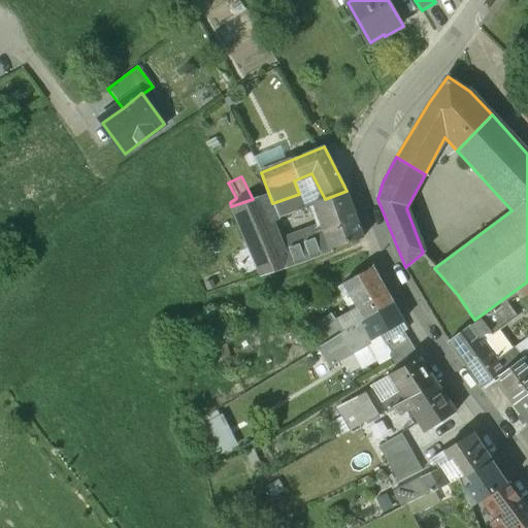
[(325,199),(315,203),(327,236),(311,241),(318,258),(334,253),(333,250),(364,240),(347,191),(325,199)]
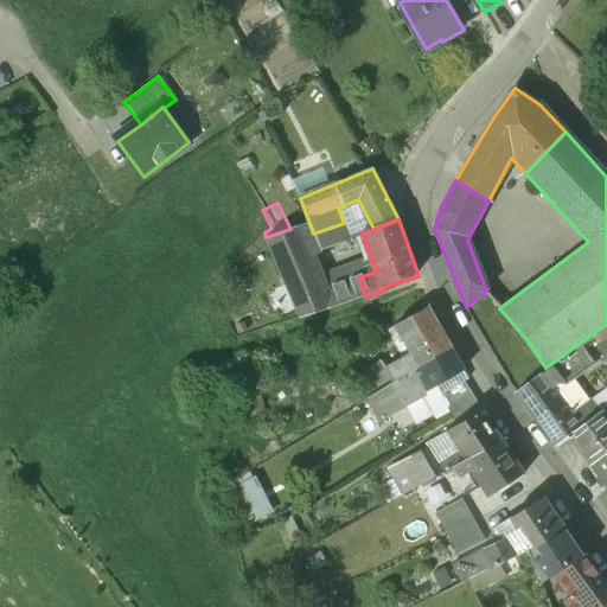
[(344,223),(313,234),(320,251),(350,240),(344,223)]
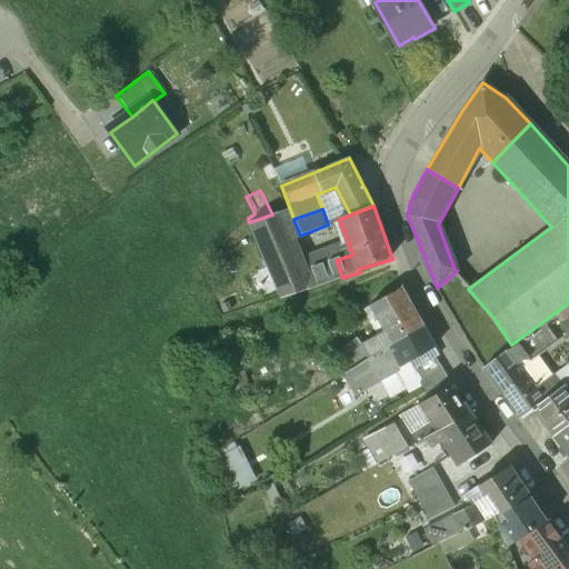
[(293,219),(290,210),(278,213),(289,240),(300,236),(293,219)]
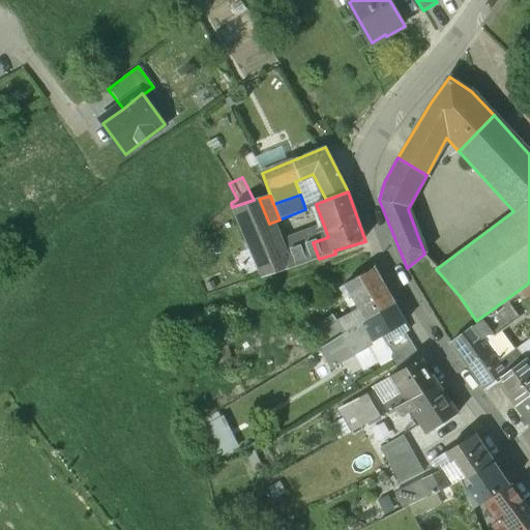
[(291,251),(288,242),(278,245),(269,224),(259,199),(254,200),(232,207),(262,277),(319,259),(313,242),(291,251)]
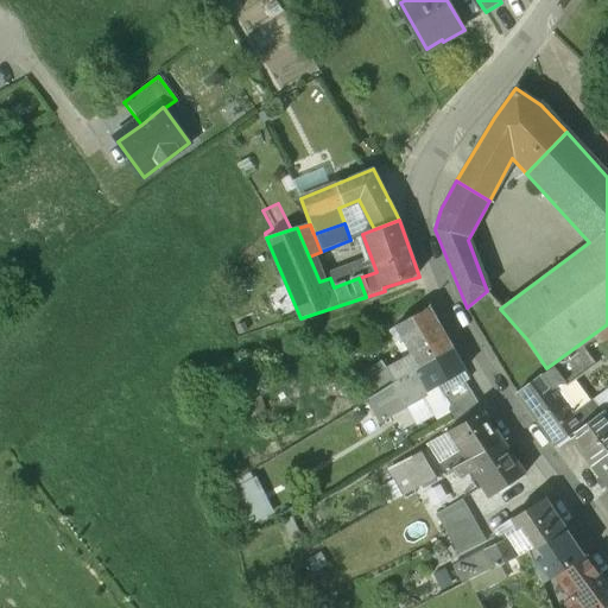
[(403,361),(386,372),(392,384),(418,367),(453,350),(428,310),(394,328),(404,344),(410,356),(403,361)]
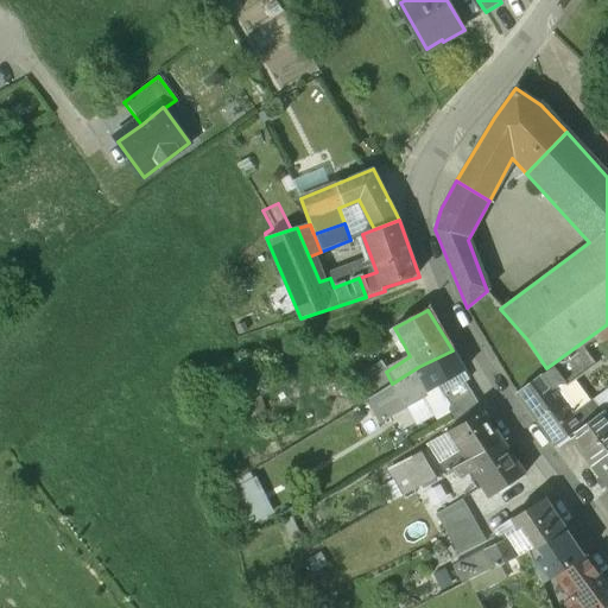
[(594,341),(543,374),(552,387),(559,384),(561,386),(564,384),(567,386),(607,360),(594,341)]
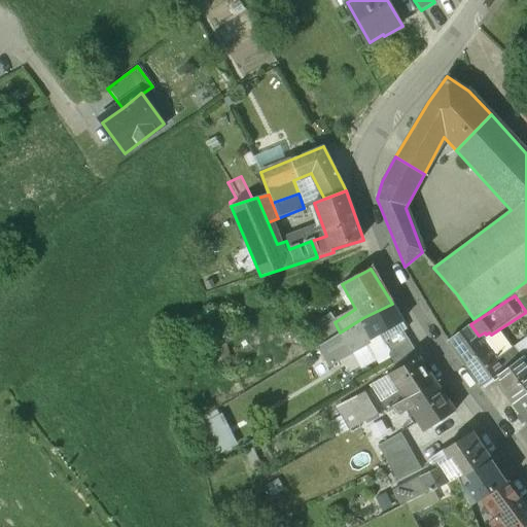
[(350,299),(344,302),(349,313),(355,309),(350,299)]
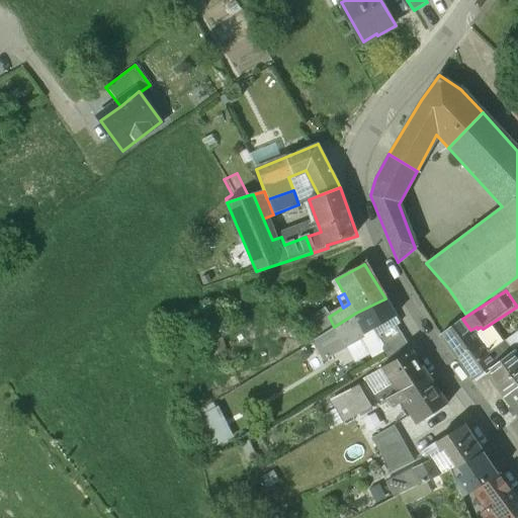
[(385,298),(356,313),(334,327),(324,334),(334,350),(353,339),(360,335),(396,316),(385,298)]
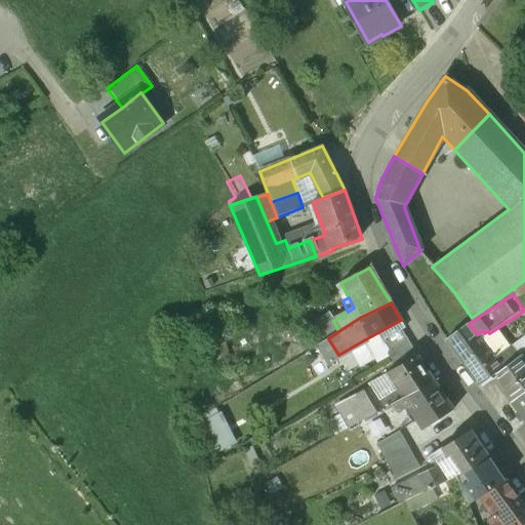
[(333,321),(328,314),(307,326),(318,345),(328,338),(338,331),(333,321)]
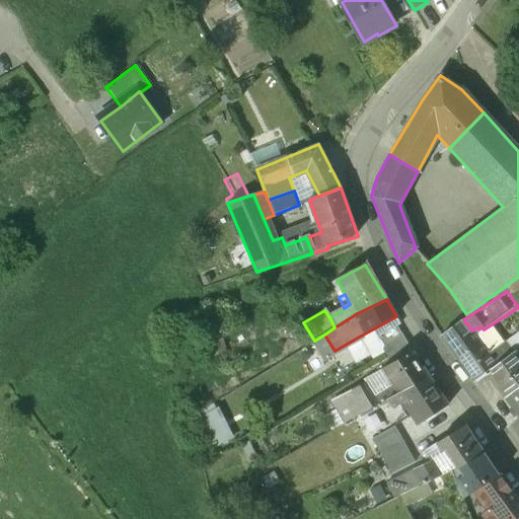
[(396,316),(361,336),(368,346),(380,339),(379,337),(396,325),(399,323),(396,316)]
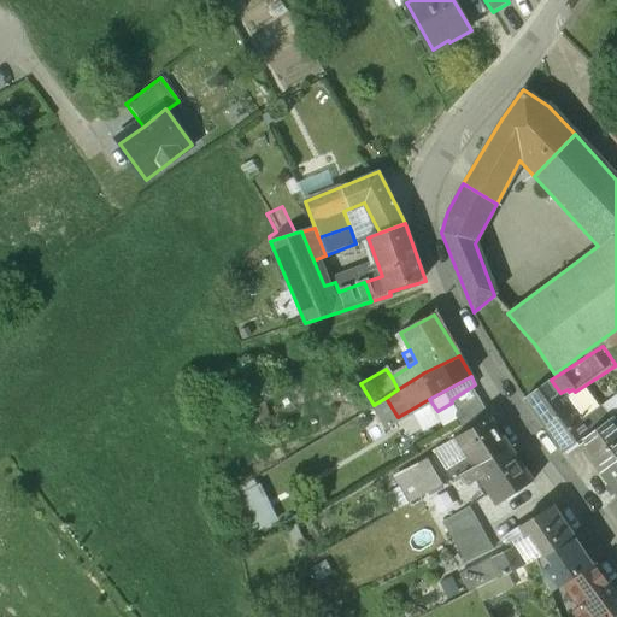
[(550,380),(526,399),(556,440),(581,422),(560,393),(551,380),(550,380)]
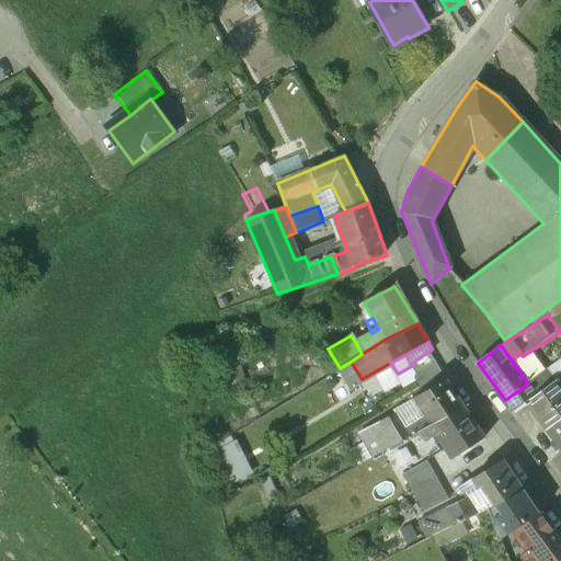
[(428,352),(410,364),(411,366),(415,374),(435,364),(428,352)]
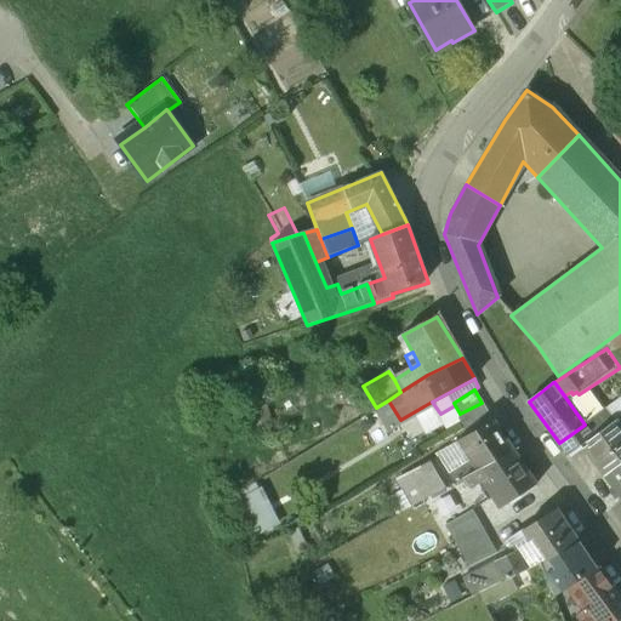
[(400,420),(388,400),(376,408),(388,427),(400,420)]
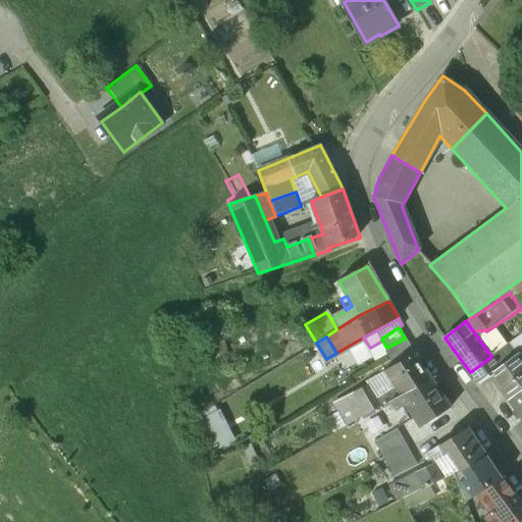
[(386,348),(383,350),(390,362),(412,350),(405,338),(386,348)]
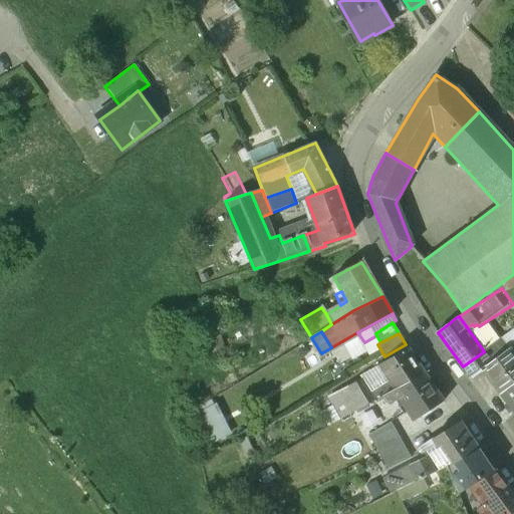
[(491,361),(481,369),(500,395),(513,383),(513,343),(509,347),(491,361)]
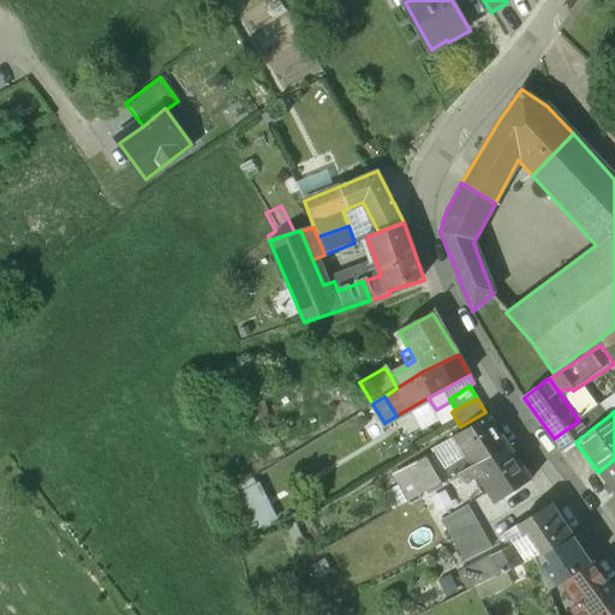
[(485,412),(460,427),(464,431),(489,418),(485,412)]
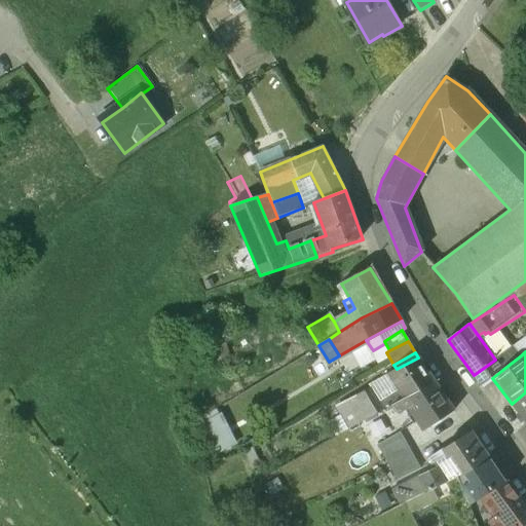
[(435,381),(418,358),(397,369),(387,374),(399,389),(390,396),(396,403),(435,381)]
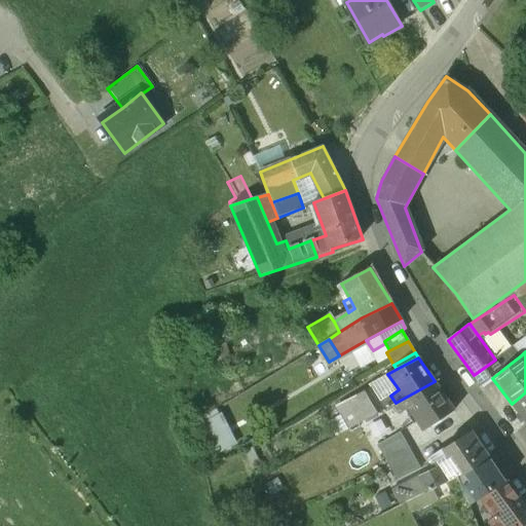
[(495,360),(474,375),(482,386),(492,378),(502,370),(495,360)]
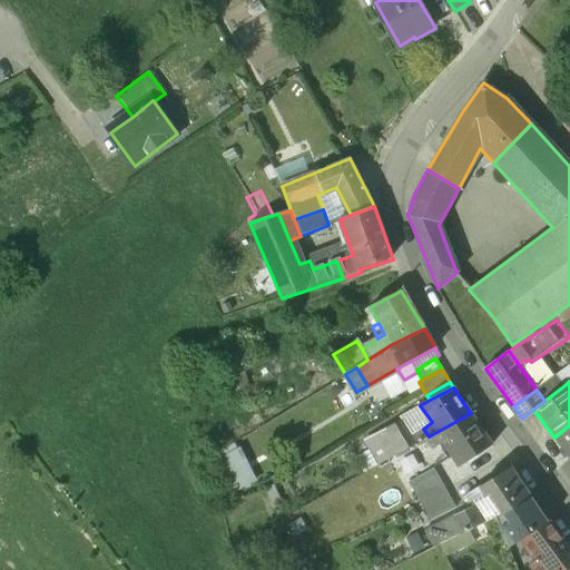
[(420,405),(399,418),(401,421),(416,443),(425,439),(429,436),(423,429),(432,422),(420,405)]
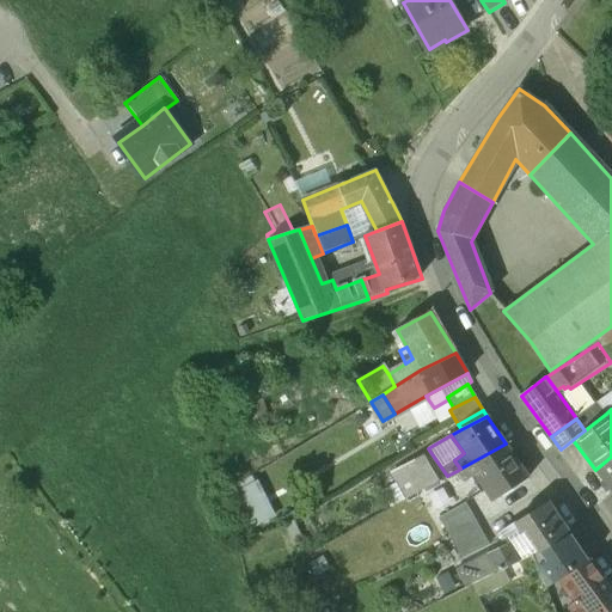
[(460,469),(457,471),(464,482),(476,475),(494,501),(528,478),(506,444),(460,469)]
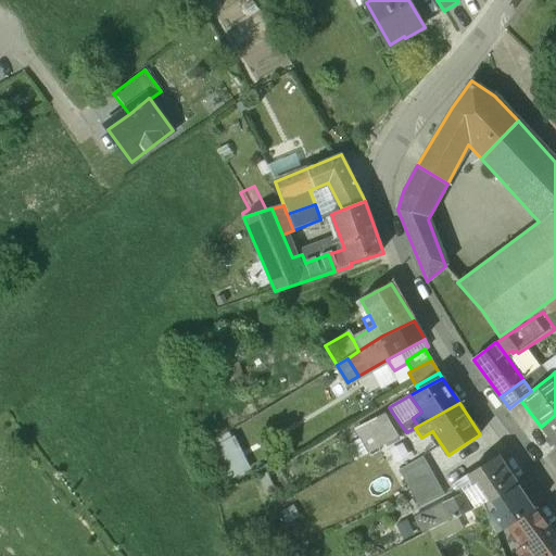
[(391,411),(355,429),(367,454),(406,432),(391,411)]
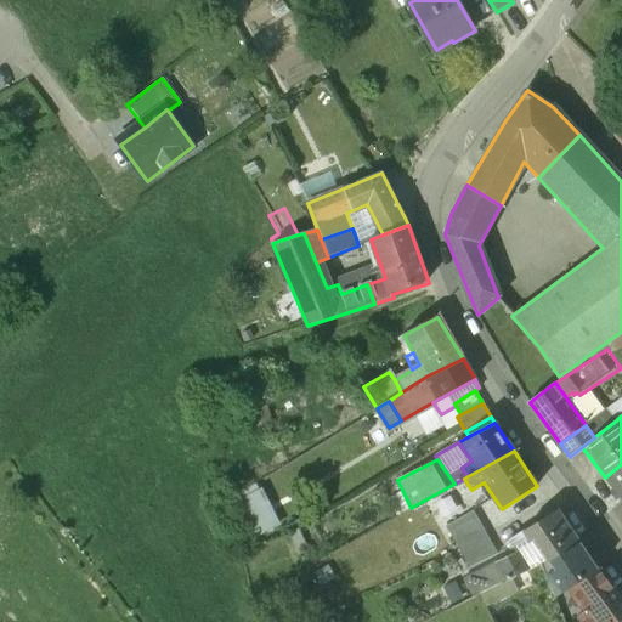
[(621,464),(605,478),(621,501),(621,464)]
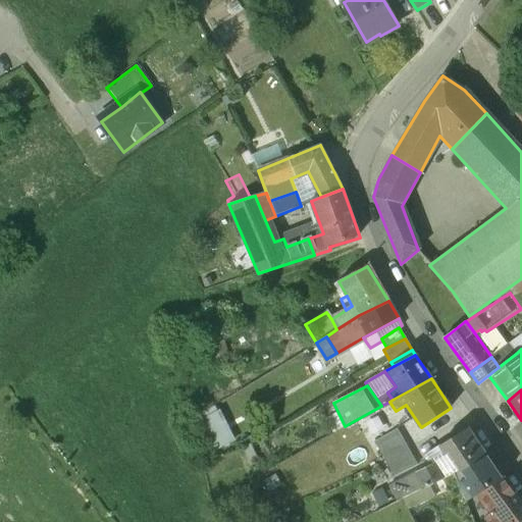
[(251,392),(241,398),(250,412),(259,406),(251,392)]
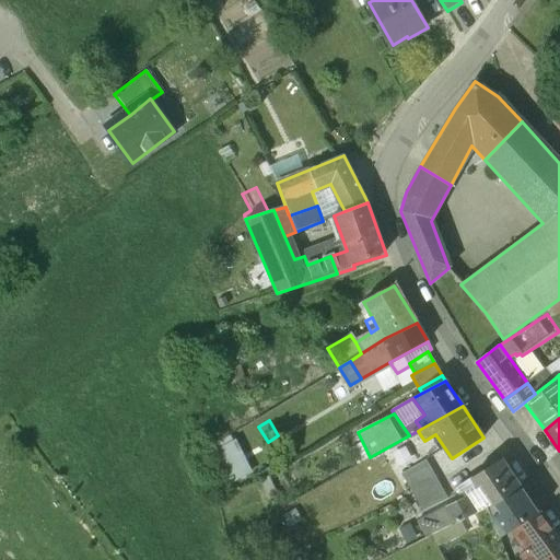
[(502,458),(456,487),(461,492),(477,483),(480,488),(483,486),(492,499),(518,483),(502,458)]
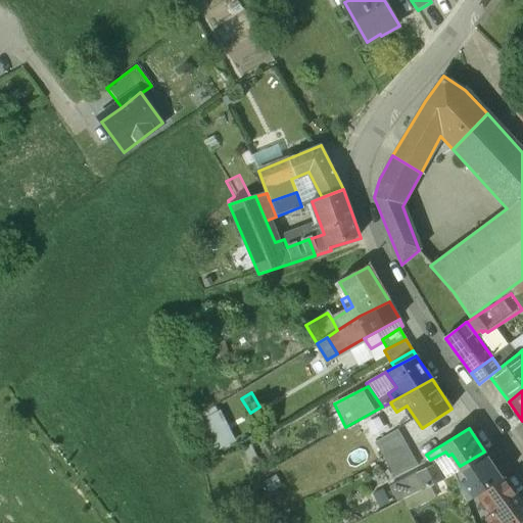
[(396,431),(375,440),(386,461),(408,449),(396,431)]
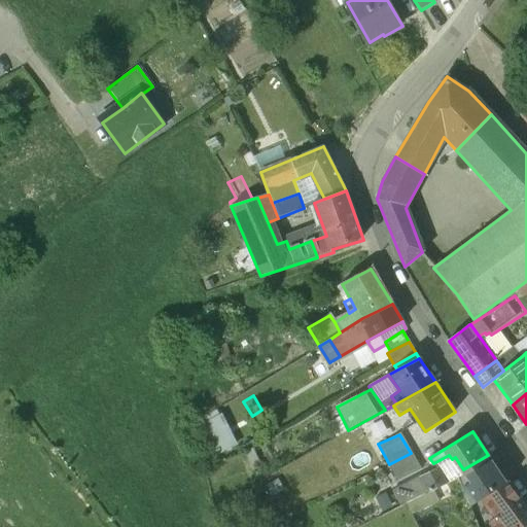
[(264,467),(254,448),(247,452),(255,470),(264,467)]
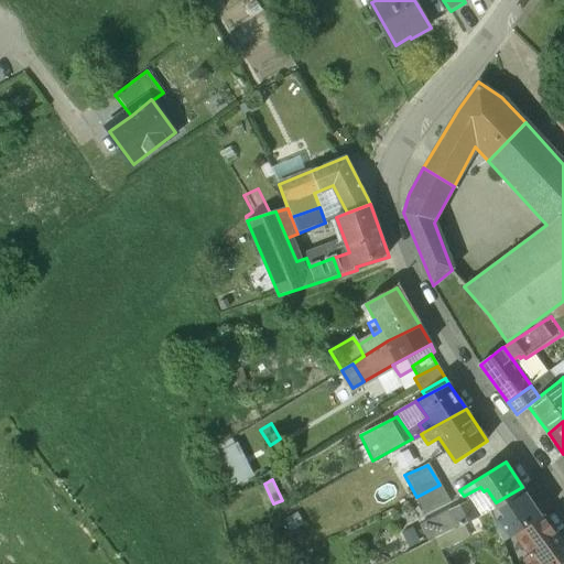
[(440,485),(416,497),(427,513),(451,502),(440,485)]
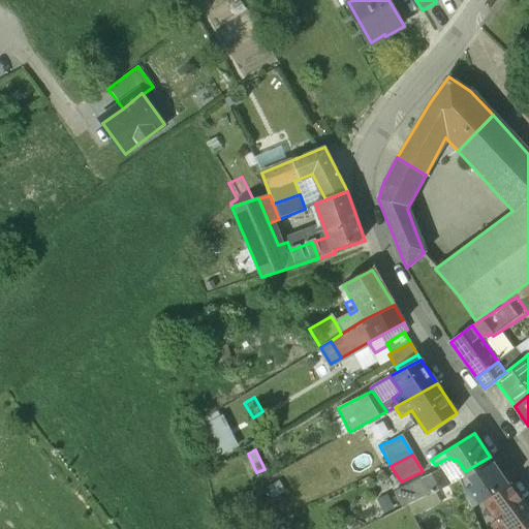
[(490,457),(465,471),(469,477),(493,462),(490,457)]
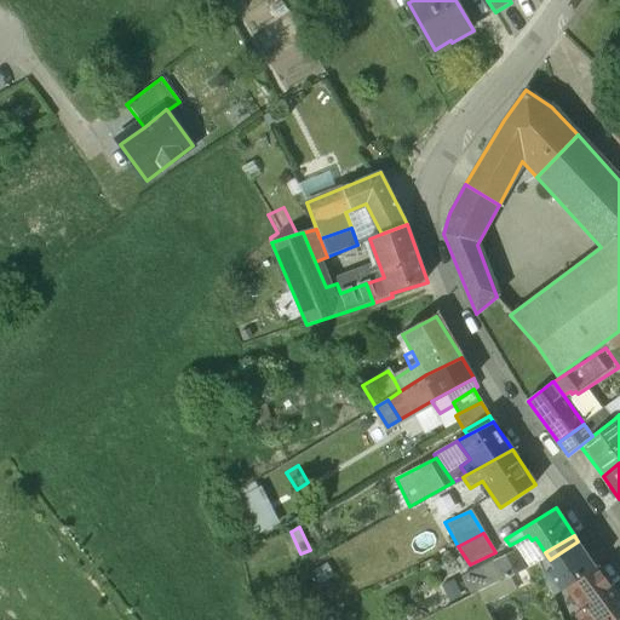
[(596,567),(578,541),(550,560),(543,564),(554,595),(567,586),(595,567),(596,567)]
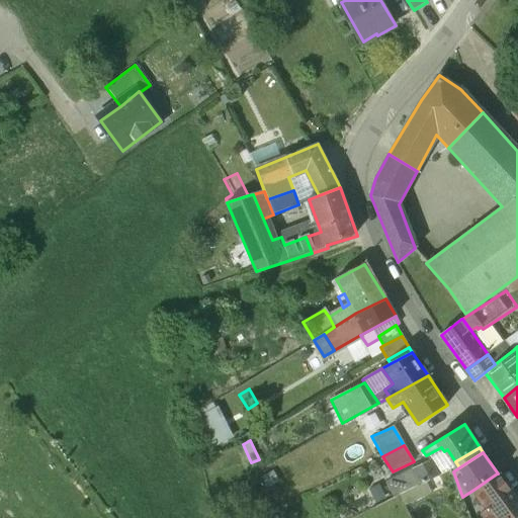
[(431,460),(399,476),(407,492),(439,477),(431,460)]
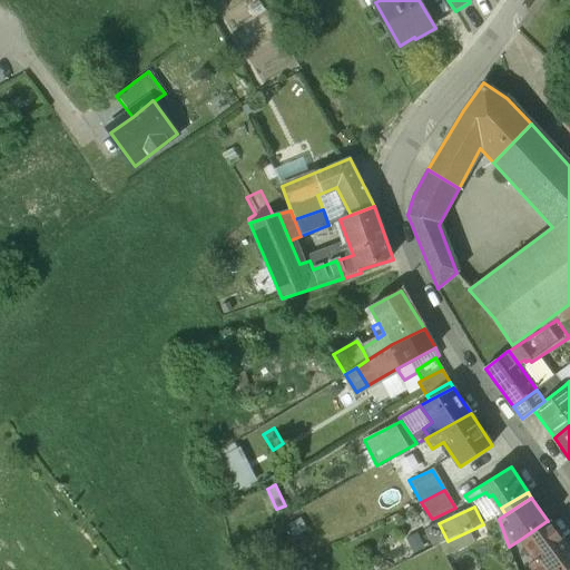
[(569,564),(569,553),(547,521),(521,539),(539,562),(532,567),(533,569),(563,569),(566,568),(569,564)]
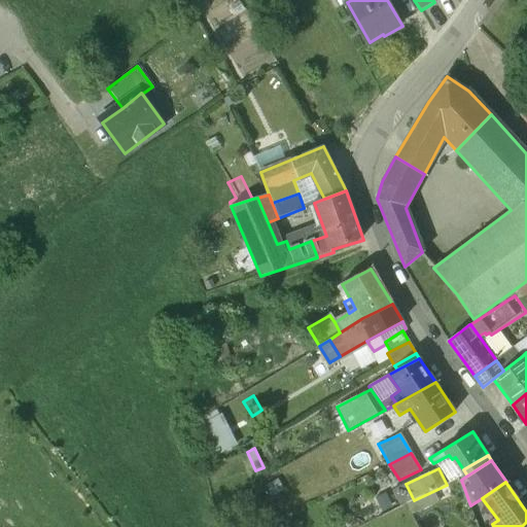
[(414,500),(406,484),(393,489),(400,506),(414,500)]
